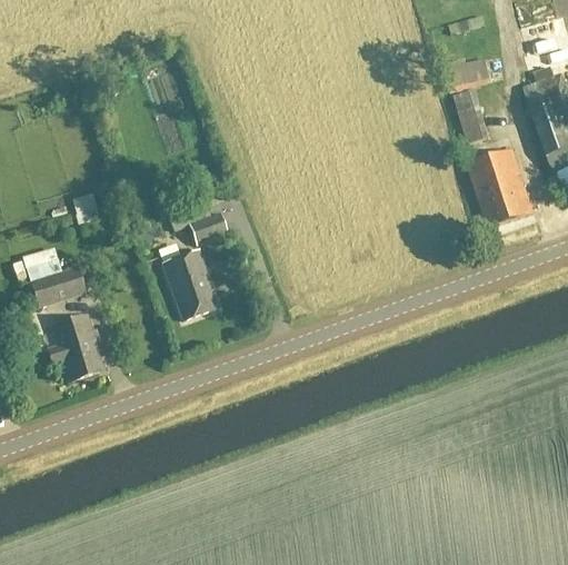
[(499,55),(444,67),(449,93),(489,85),(489,82),(506,78),(499,55)]
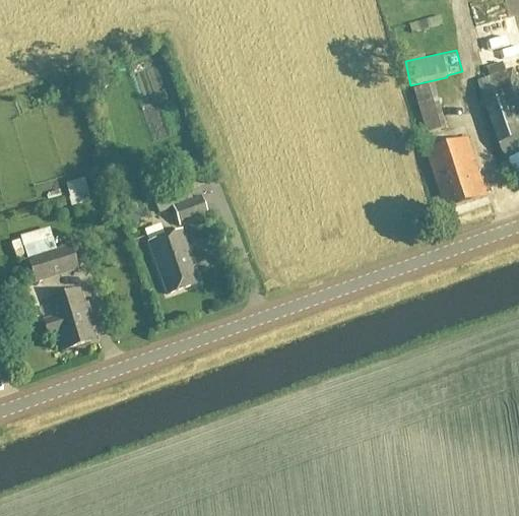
[(505,71),(490,77),(477,81),(504,157),(518,151),(518,89),(512,69),(505,71)]
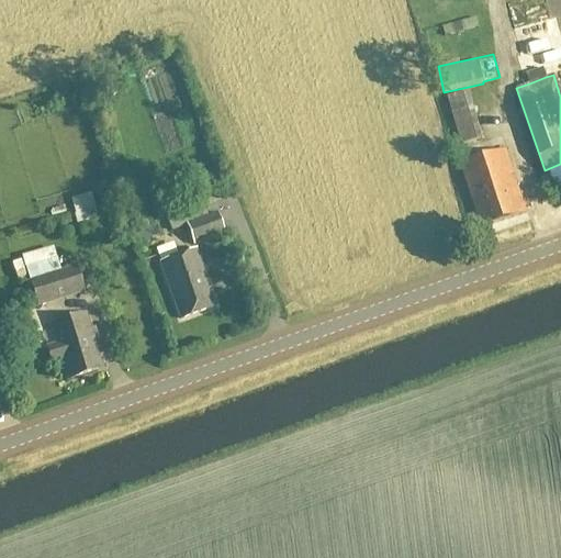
[(447,95),(451,111),(461,142),(482,136),(473,104),(468,88),(447,95)]
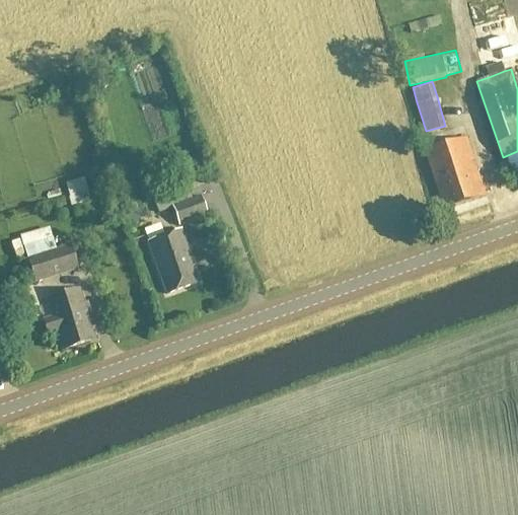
[(466,137),(425,150),(444,210),(486,197),(466,137)]
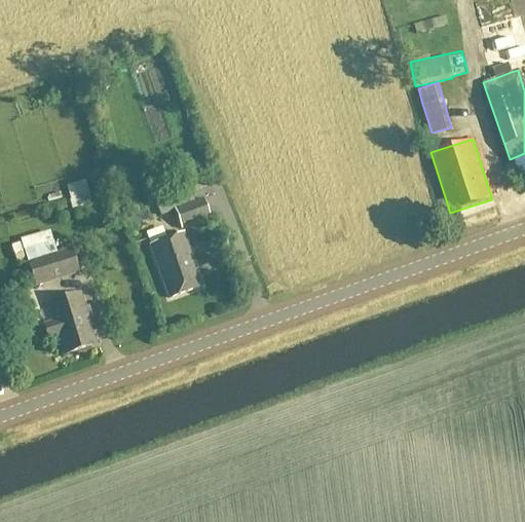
[(74,209),(90,203),(85,184),(69,189),(74,209)]
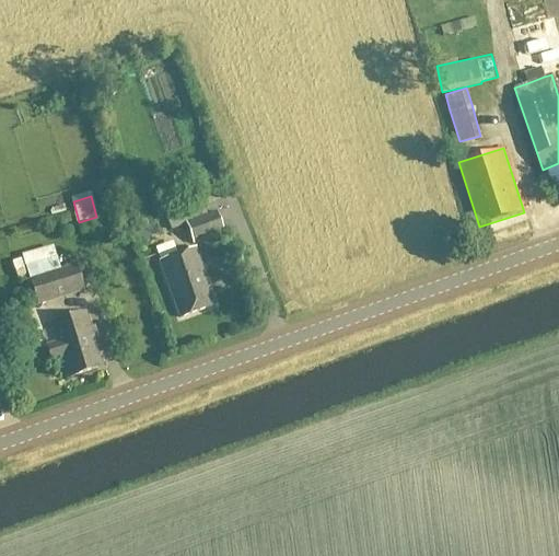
[(171,229),(185,223),(193,242),(223,231),(216,209),(206,212),(201,201),(165,215),(171,229)]
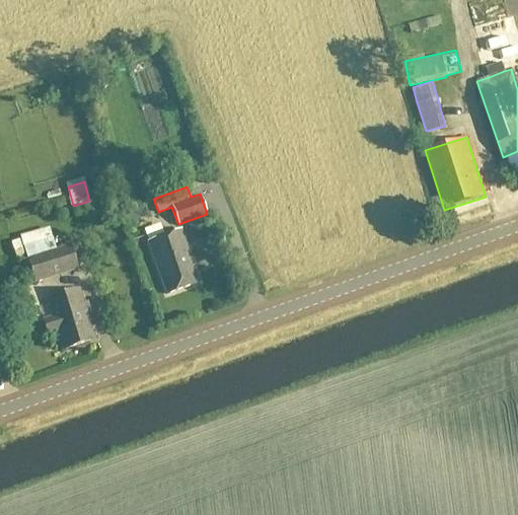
[(126,203),(122,217),(132,220),(138,222),(143,208),(126,203)]
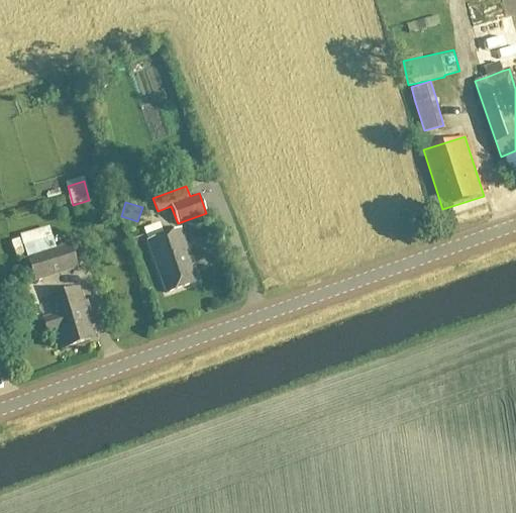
[(21,228),(25,249),(56,243),(52,222),(21,228)]
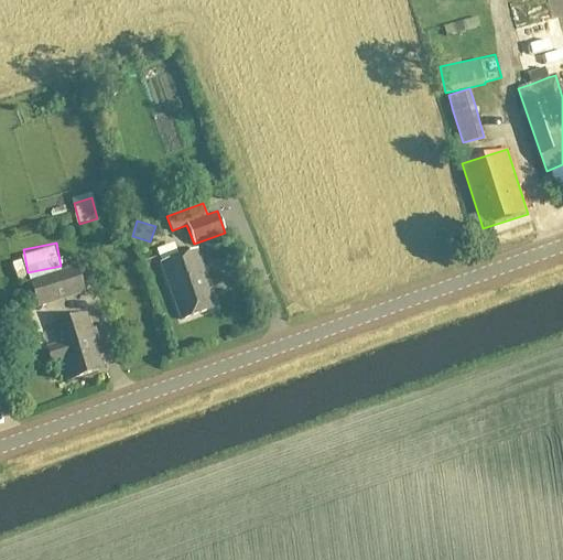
[(195,249),(160,261),(181,320),(216,307),(195,249)]
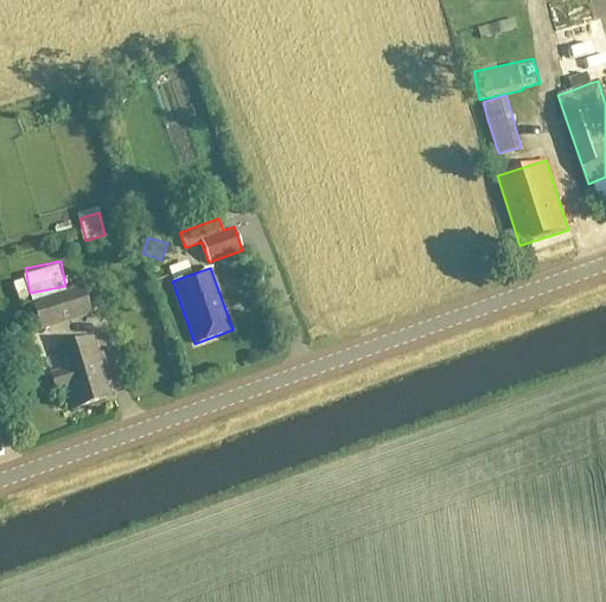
[(65,289),(31,300),(40,330),(91,313),(82,283),(65,289)]
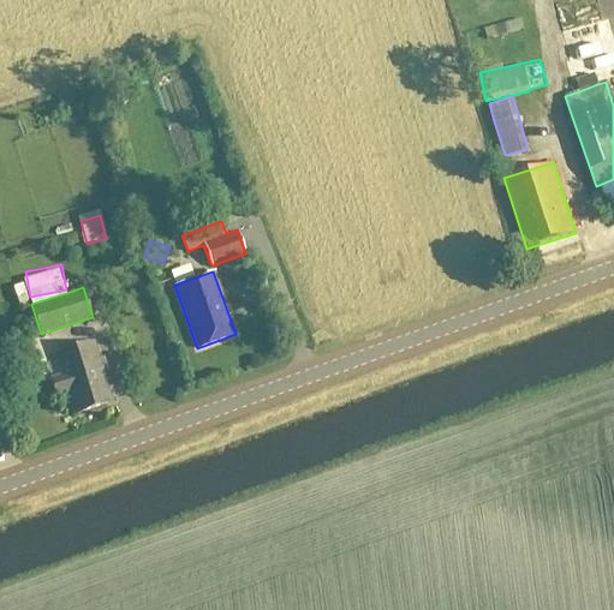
[(112,401),(93,340),(54,353),(61,375),(51,377),(57,395),(66,392),(73,413),(112,401)]
